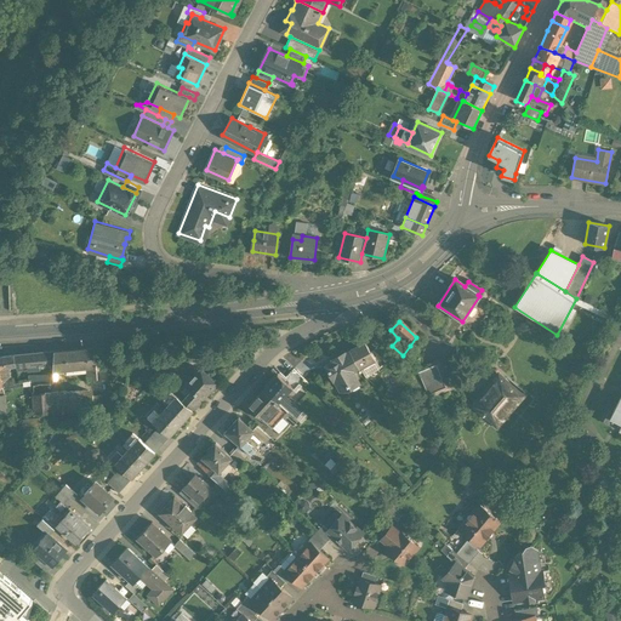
[(364,343),(349,351),(349,352),(359,369),(374,362),(364,343)]
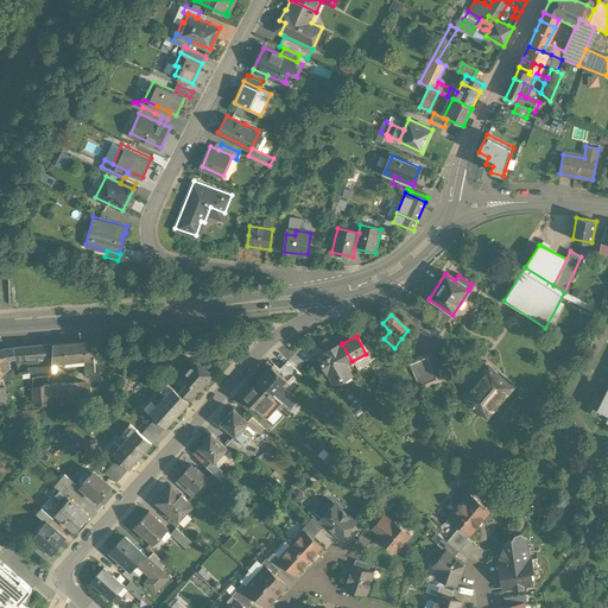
[(371,337),(365,346),(379,356),(384,348),(371,337)]
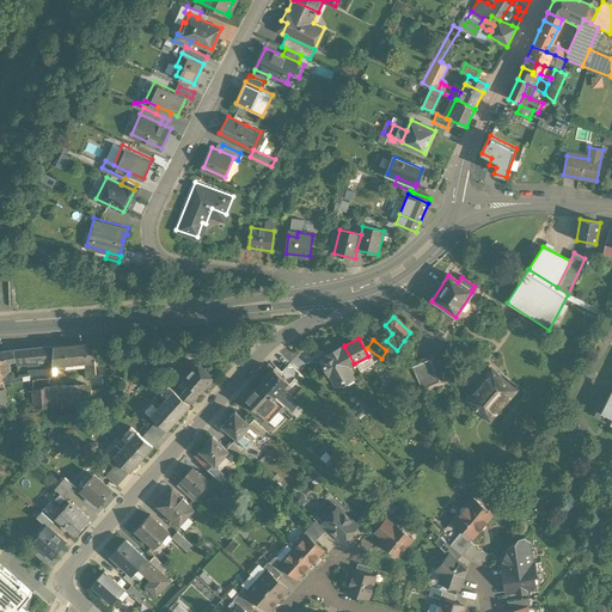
[(92,343),(54,347),(53,361),(53,366),(65,366),(85,363),(93,362),(92,343)]
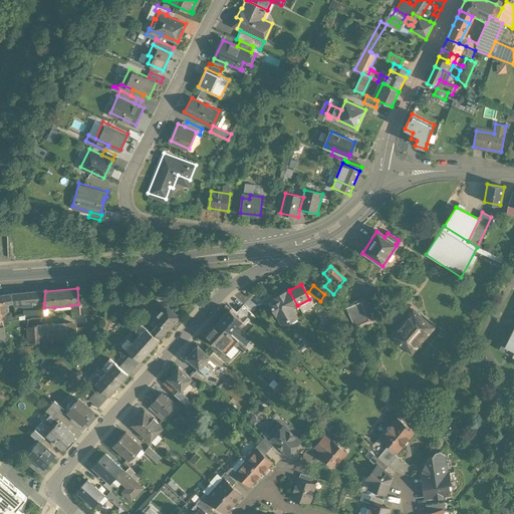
[(45,291),(11,294),(13,303),(13,304),(31,302),(32,304),(44,303),(45,291)]
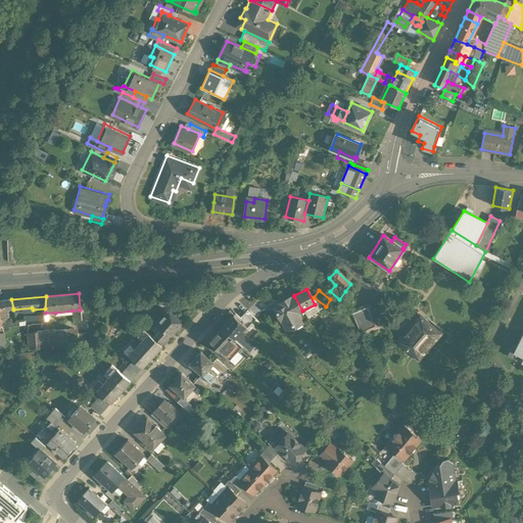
[(290,299),(281,303),(280,303),(281,305),(275,308),(277,313),(276,314),(282,324),(282,323),(286,331),(295,326),(294,325),(301,322),(297,315),(302,312),(302,311),(294,296),(291,298),(290,298),(289,298),(290,299)]
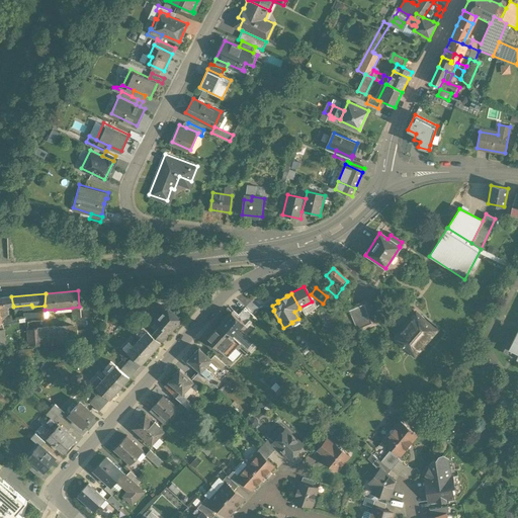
[(11,296),(0,298),(0,311),(2,311),(7,310),(8,310),(8,307),(13,306),(11,296)]
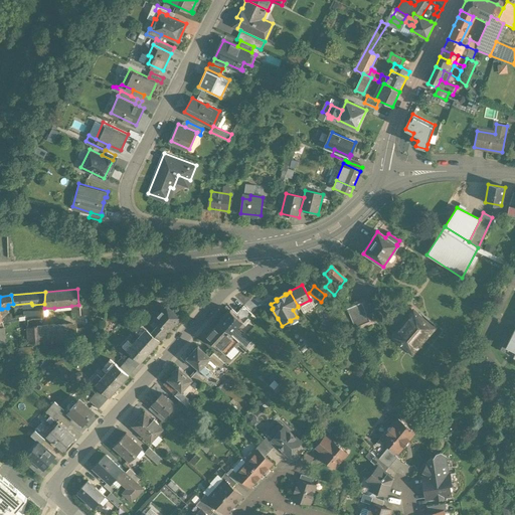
[(310,300),(298,306),(298,307),(302,314),(314,307),(310,300)]
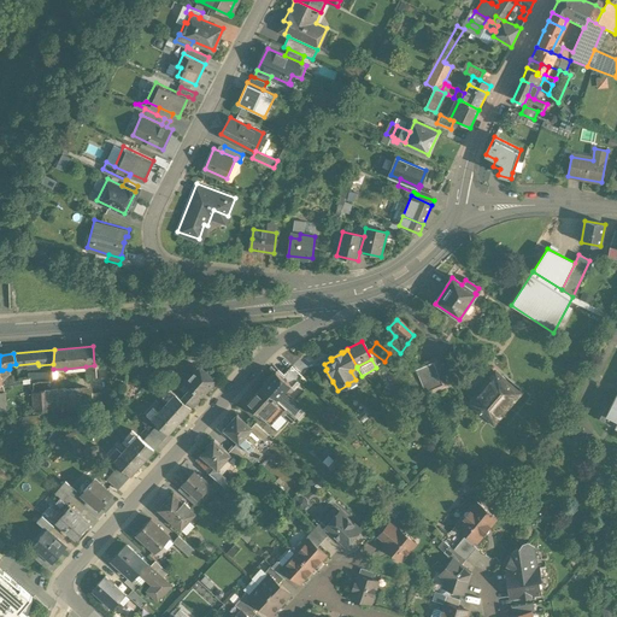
[(434,362),(415,370),(425,395),(445,388),(434,362)]
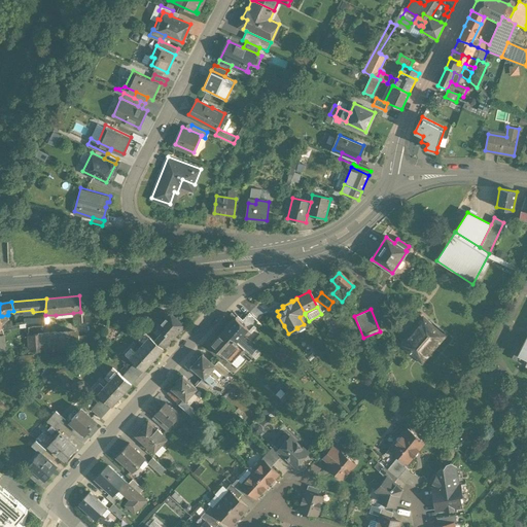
[(80,312),(73,313),(73,317),(74,325),(81,324),(80,312)]
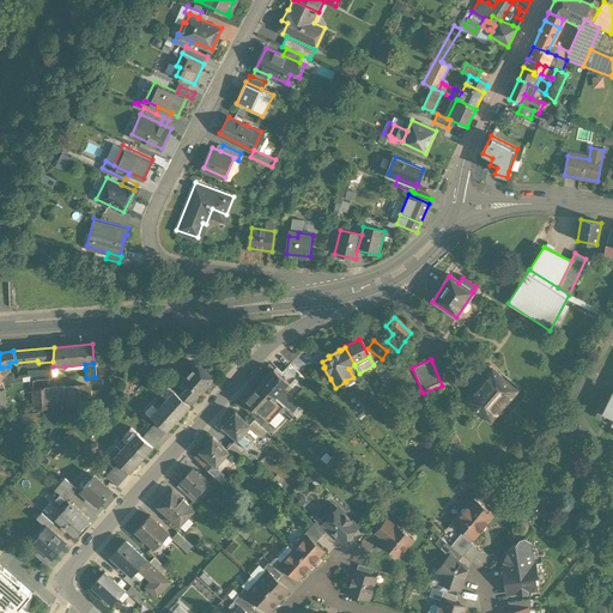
[(198,365),(178,387),(184,392),(195,401),(214,380),(198,365)]
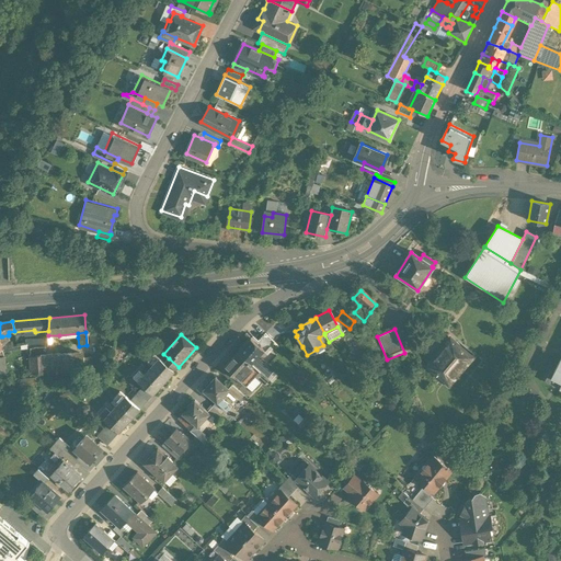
[(265,334),(256,344),(264,352),(266,353),(275,344),(265,334)]
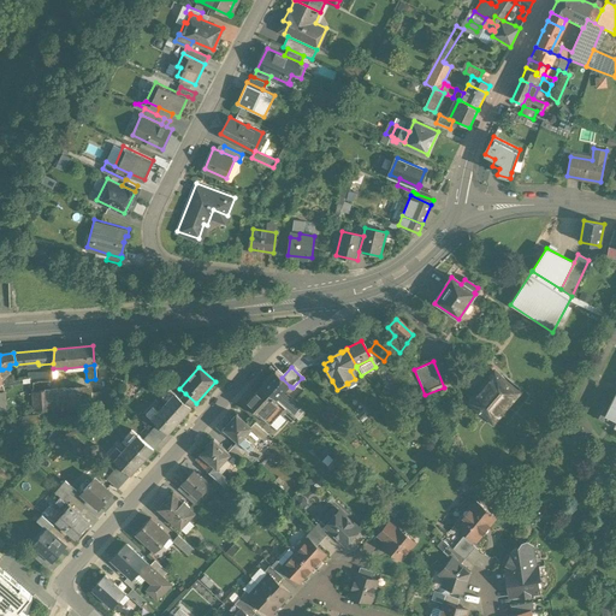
[(9,368),(3,369),(5,374),(0,374),(1,380),(10,378),(11,378),(9,368)]
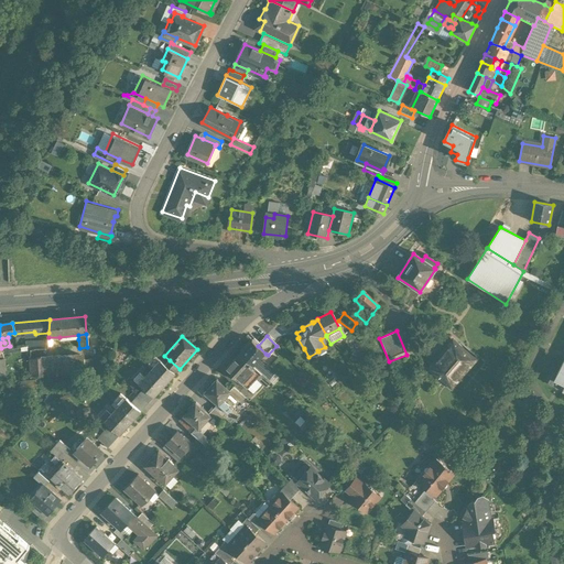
[(251,340),(239,355),(253,367),(258,361),(266,354),(258,346),(251,340)]
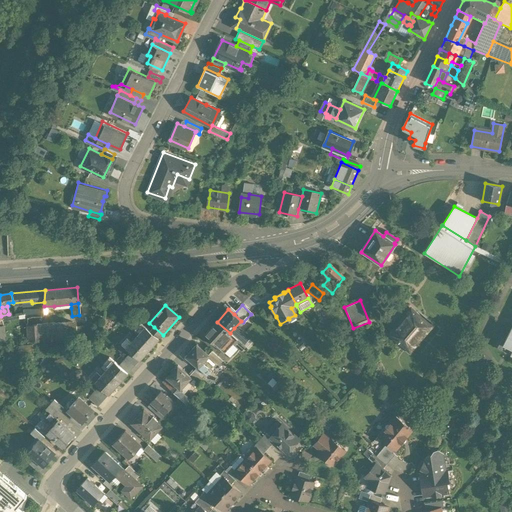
[(411,311),(390,336),(398,343),(402,339),(410,346),(411,345),(412,346),(420,337),(422,338),(430,328),(411,311)]
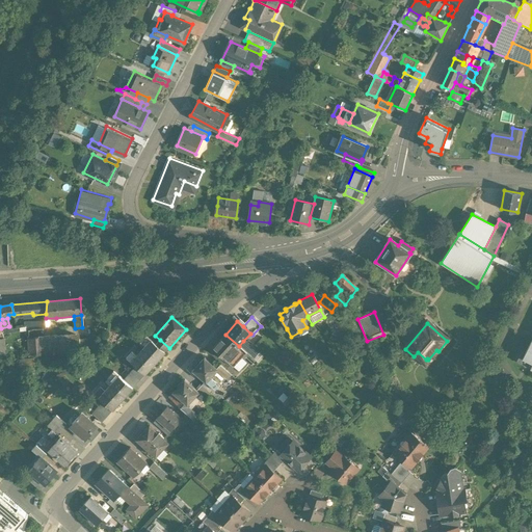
[(28,330),(28,333),(29,357),(31,356),(44,356),(43,339),(42,330),(42,329),(32,330),(28,330)]
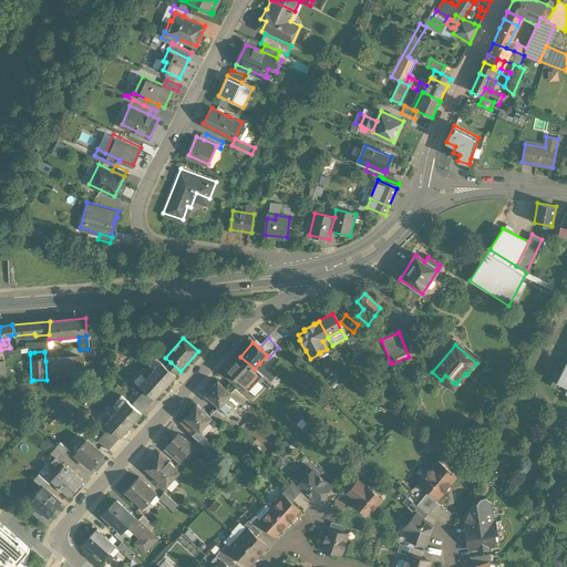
[(255,369),(240,357),(226,372),(248,392),(258,381),(263,377),(261,375),(255,369)]
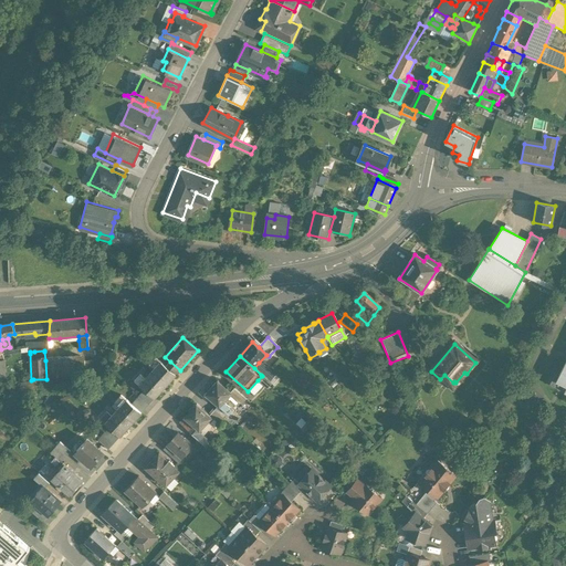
[(166,366),(155,357),(149,364),(155,368),(150,374),(165,387),(169,381),(175,375),(166,366)]
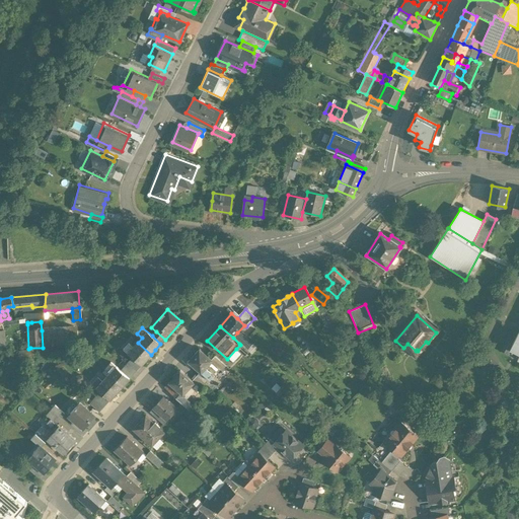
[(74,328),(42,330),(43,348),(89,346),(88,331),(75,332),(74,328)]
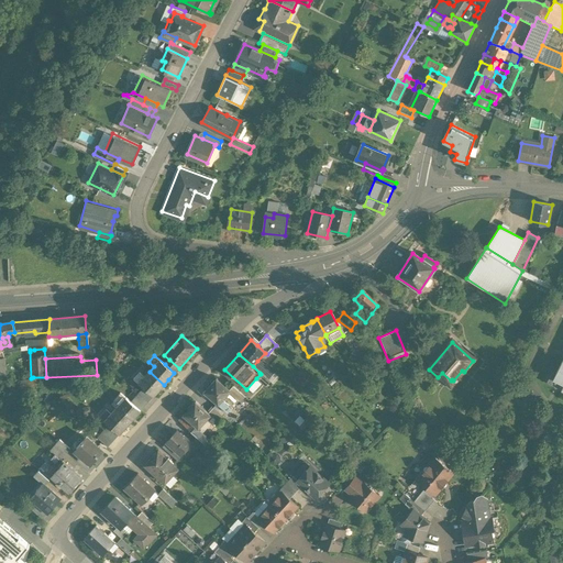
[(179,368),(169,360),(165,364),(174,373),(175,373),(179,368)]
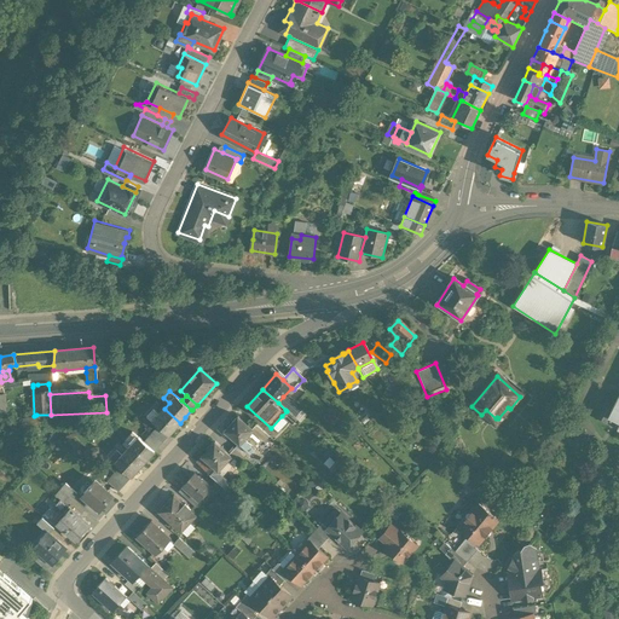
[(618,395),(611,412),(608,416),(611,417),(611,418),(618,421),(618,395)]
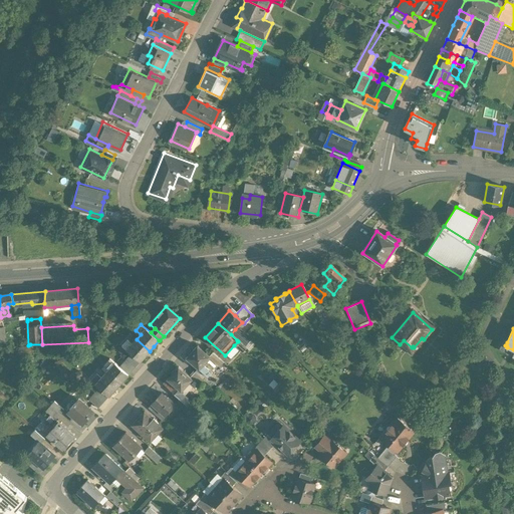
[(235,329),(231,334),(237,340),(242,335),(235,329)]
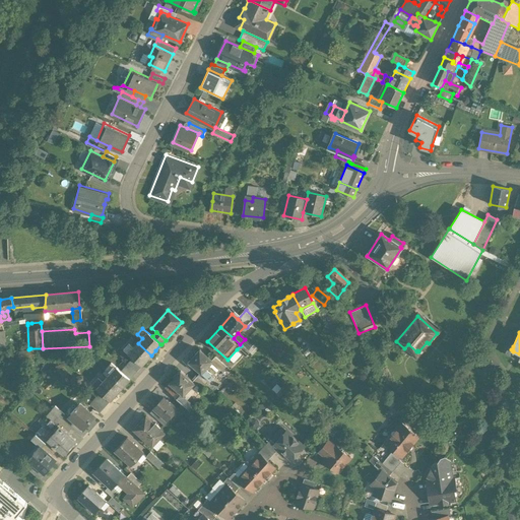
[(151,355),(138,343),(133,347),(129,343),(123,349),(141,366),(147,360),(151,355)]
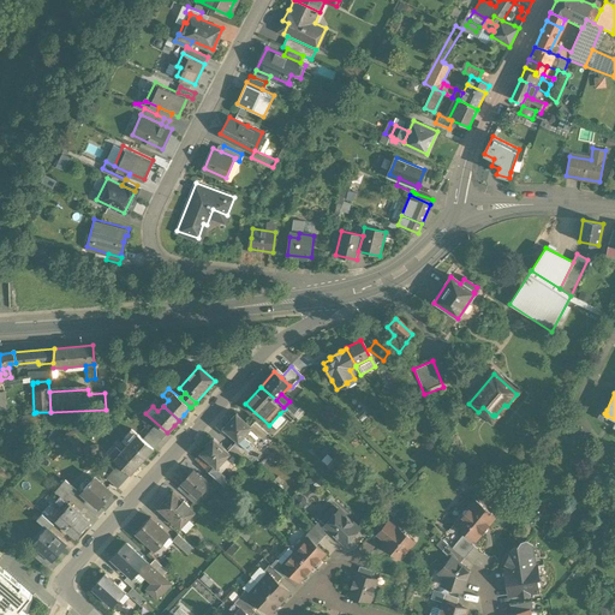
[(296,418),(285,408),(280,413),(290,423),(296,418)]
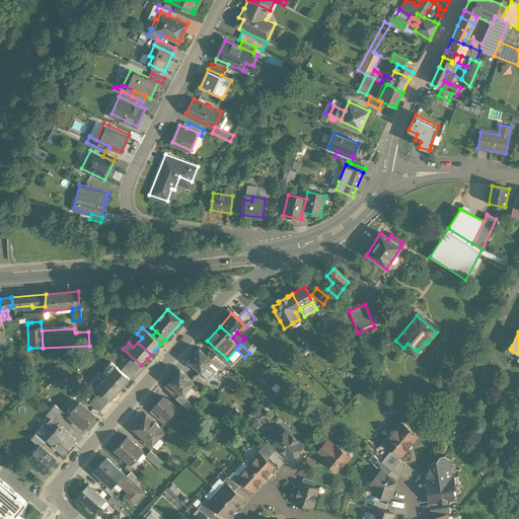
[(30,357),(30,348),(28,349),(23,349),(24,353),(17,353),(18,362),(22,362),(22,358),(30,357)]
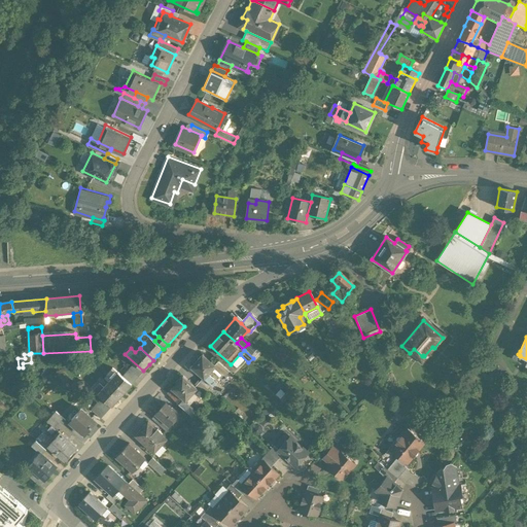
[(215,366),(202,355),(191,367),(203,378),(204,379),(207,375),(213,369),(215,366)]
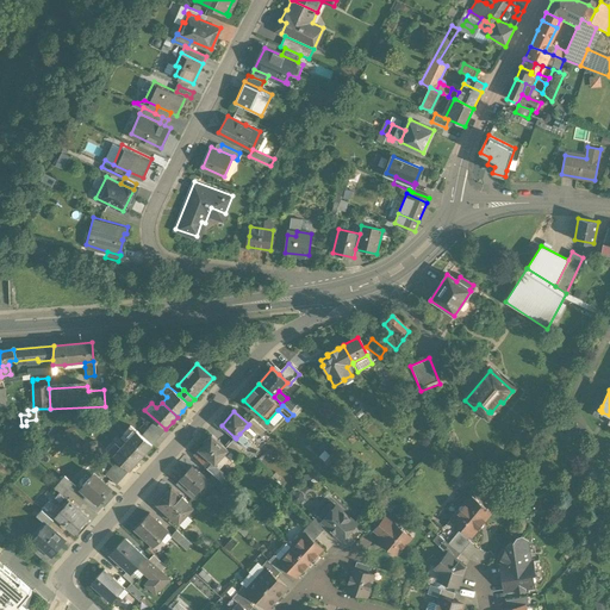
[(160,436),(166,429),(156,419),(149,427),(160,436)]
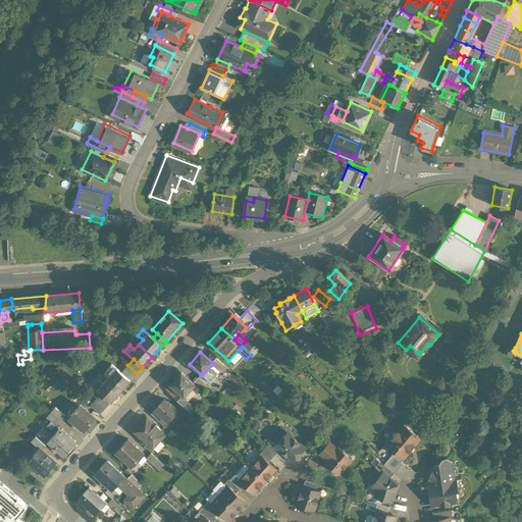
[(215,360),(213,363),(211,365),(222,375),(226,370),(215,360)]
